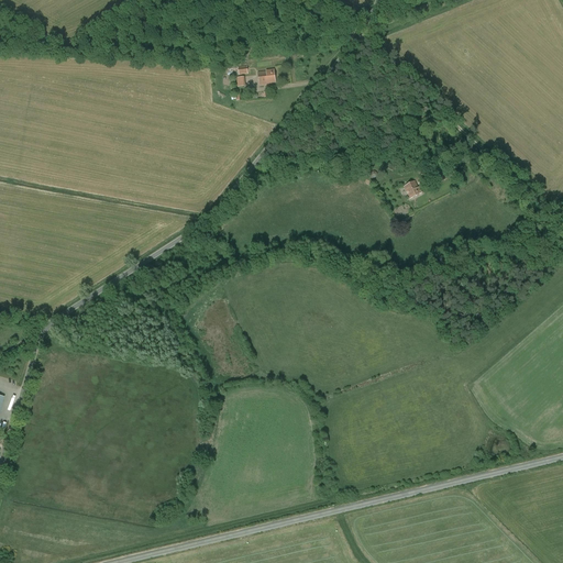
[(238,69),(239,75),(247,74),(247,66),(238,67),(238,69)]
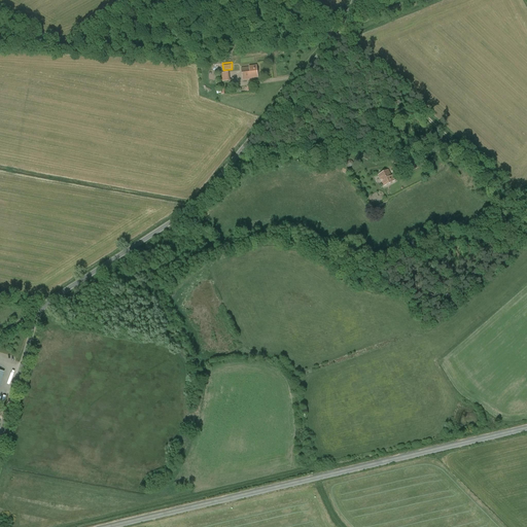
[(241,68),(243,79),(258,77),(256,65),(249,66),(249,67),(241,68)]
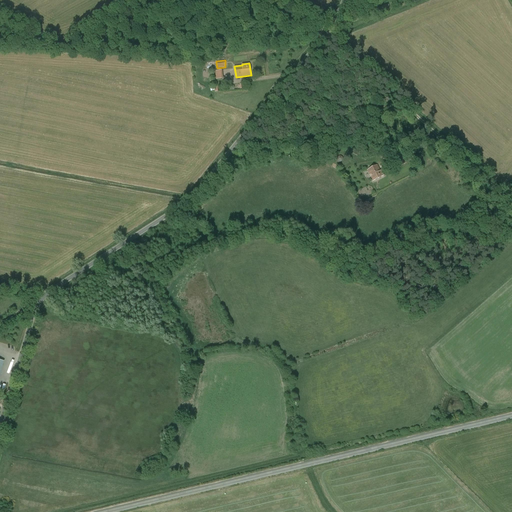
[(223,79),(222,70),(215,71),(216,79),(223,79)]
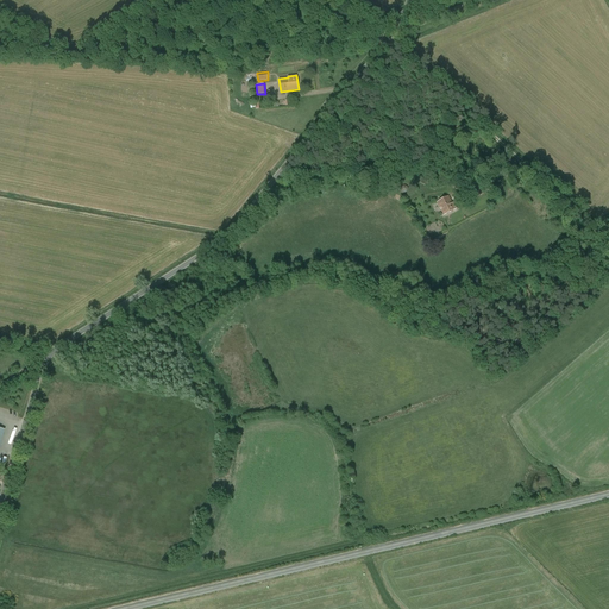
[(479,187),(469,194),(473,200),(484,193),(479,187)]
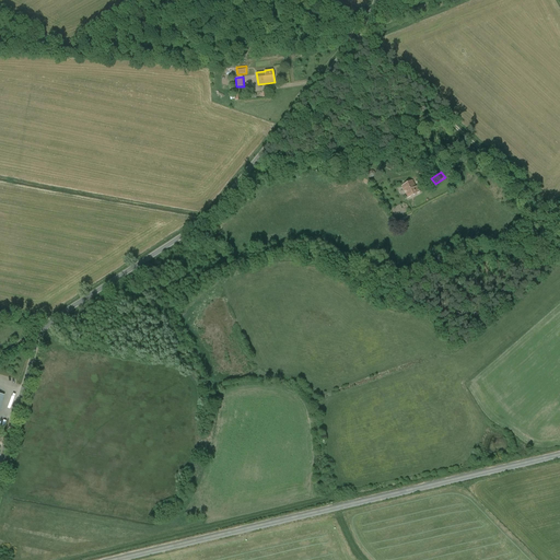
[(412,181),(401,186),(407,198),(420,191),(417,186),(416,187),(412,181)]
